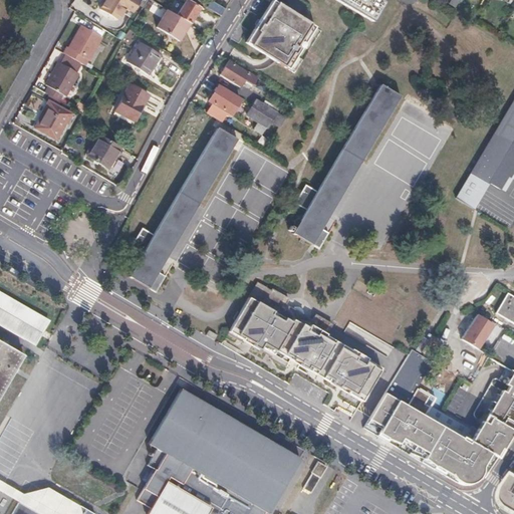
[(124,8),(133,13),(140,2),(137,0),(105,0),(99,10),(116,21),(124,8)]
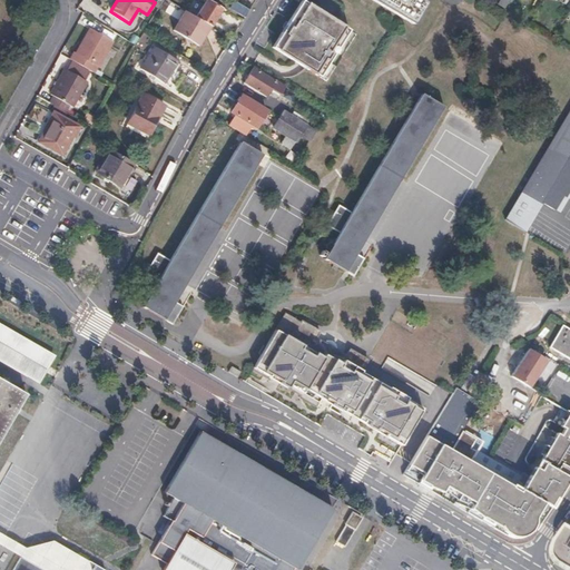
[(372,0),(413,25),(426,2),(422,0),(372,0)]
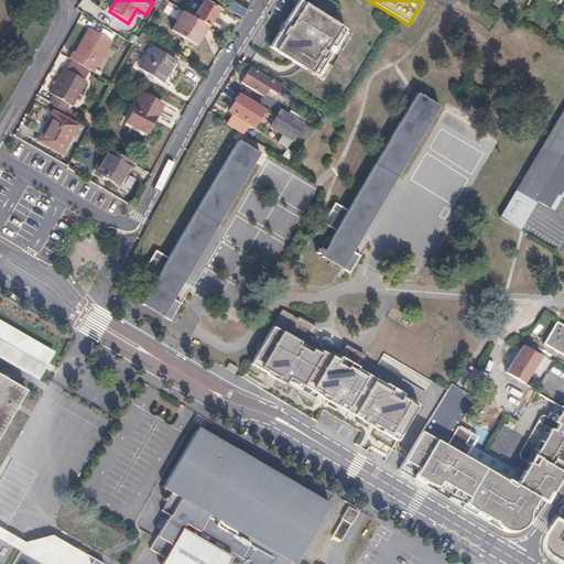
[(495,0),(491,6),(499,10),(505,0),(495,0)]
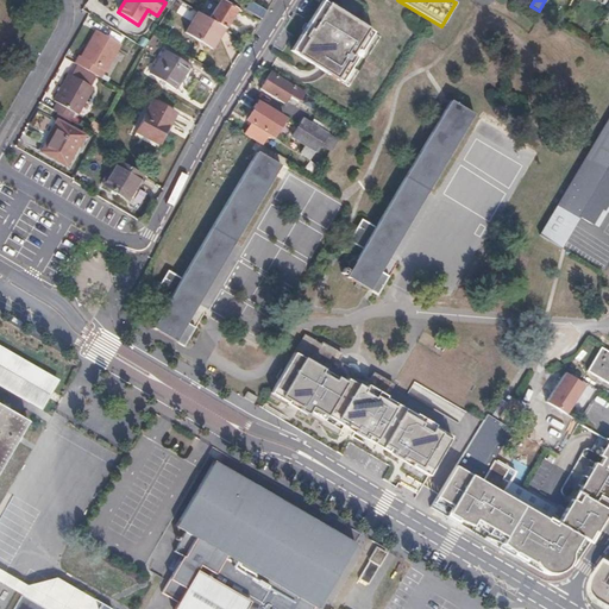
[(224,29),(225,29),(237,10),(221,1),(209,20),(224,29)]
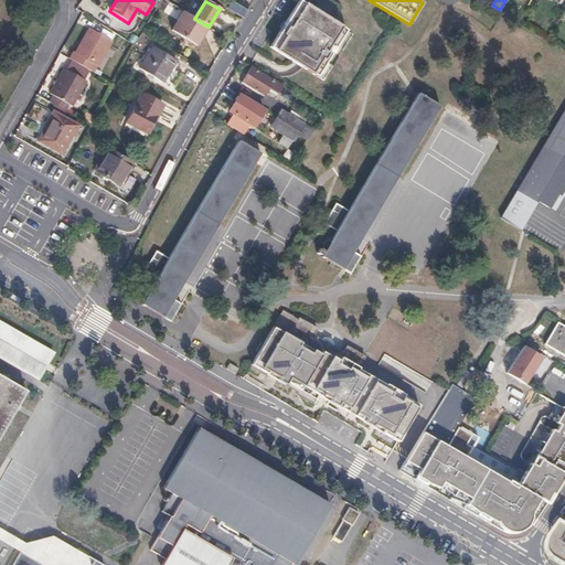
[(300,1),(272,48),(297,64),(318,77),(347,31),(300,1)]
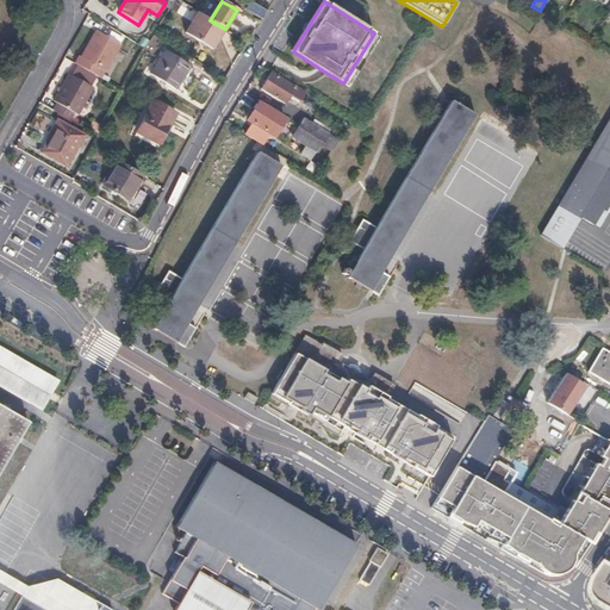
[(262,19),(267,12),(250,2),(246,10),(262,19)]
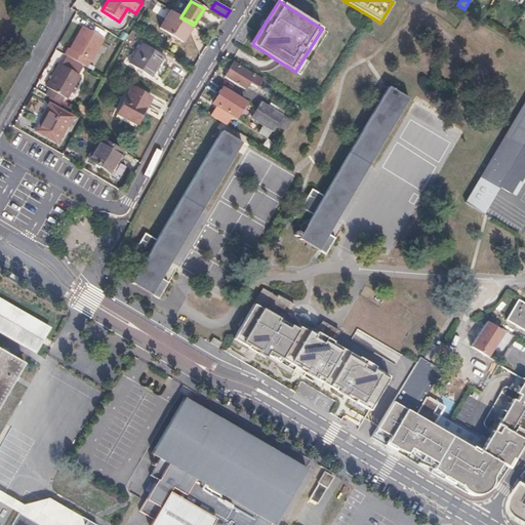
[(182,43),(193,25),(180,17),(170,10),(159,28),(182,43)]
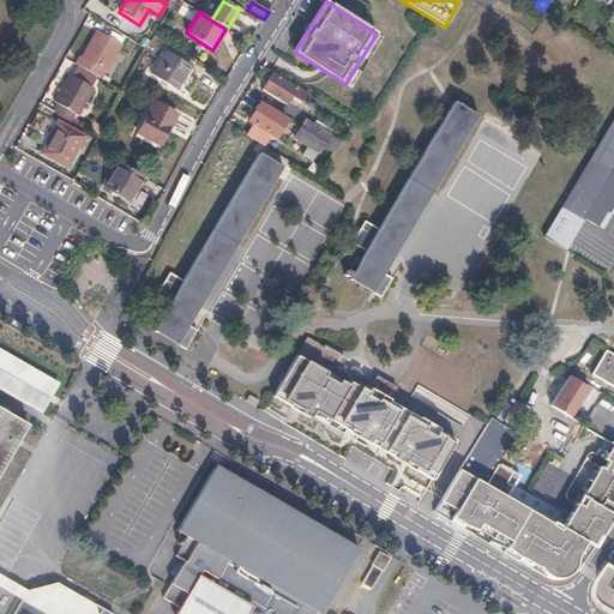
[(96,77),(100,79),(120,44),(97,32),(82,59),(79,56),(74,65),(76,66),(96,77)]
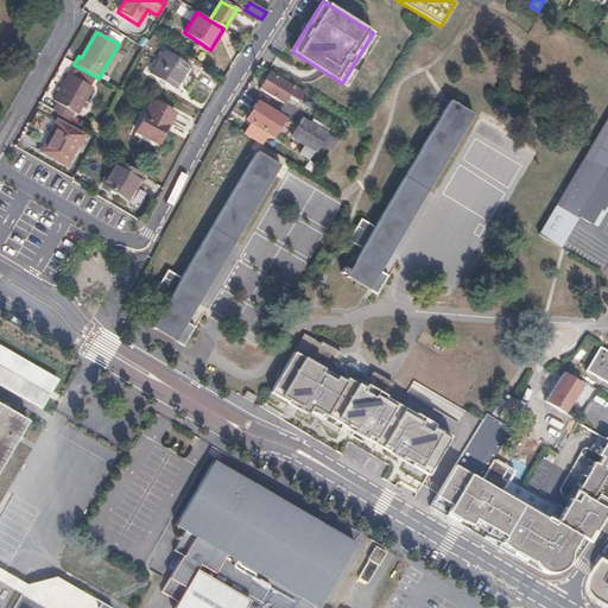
[(164,51),(150,74),(175,89),(189,67),(164,51)]
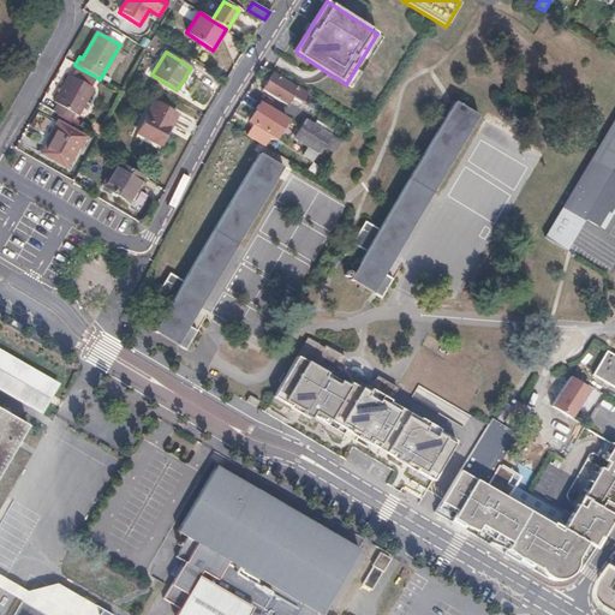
[(70,77),(90,88),(96,77),(76,66),(70,77)]
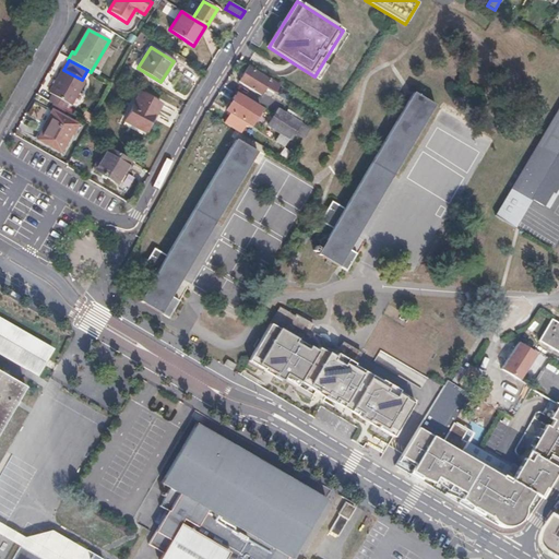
[(49,103),(62,110),(67,104),(70,106),(84,81),(82,80),(63,70),(63,69),(49,94),(52,96),(49,103)]
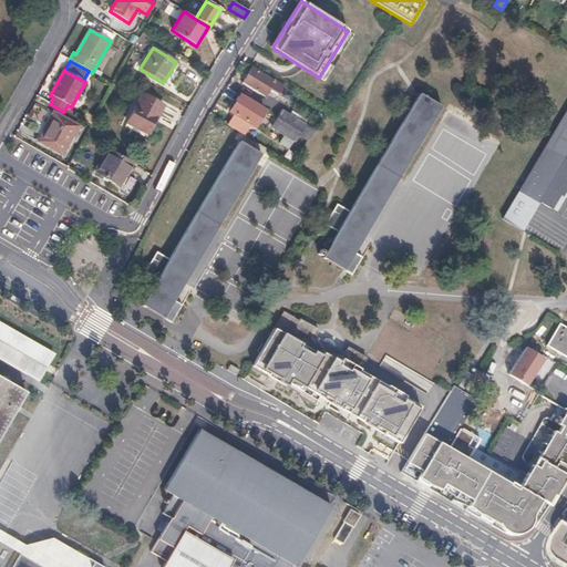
[(278,94),(282,86),(275,81),(274,82),(256,72),(247,85),(265,96),(270,90),(278,94)]
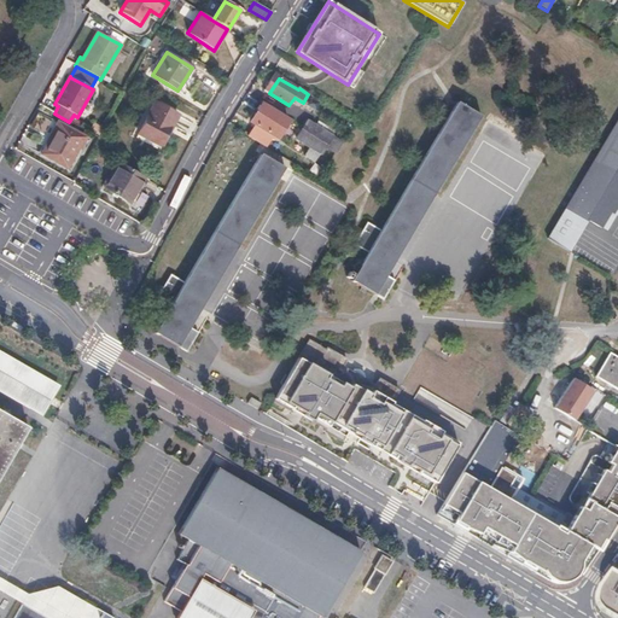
[(374,295),(379,297),(383,299),(394,281),(385,275),(481,116),(456,101),(382,231),(367,222),(354,245),(367,254),(351,281),(374,295)]
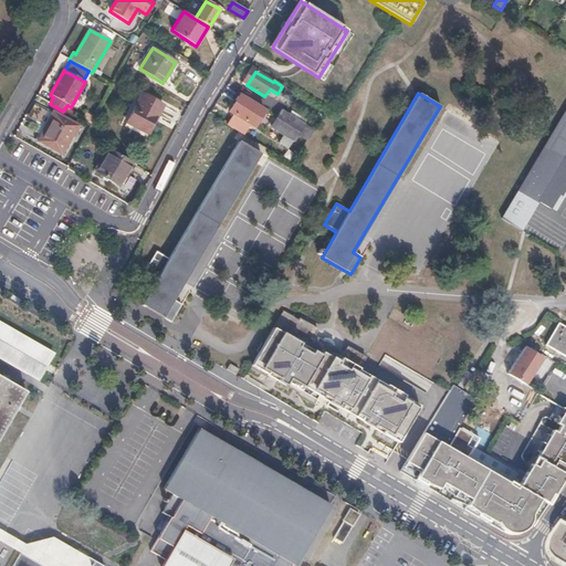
[(157,116),(158,116),(164,107),(142,95),(126,123),(147,134),(157,116)]
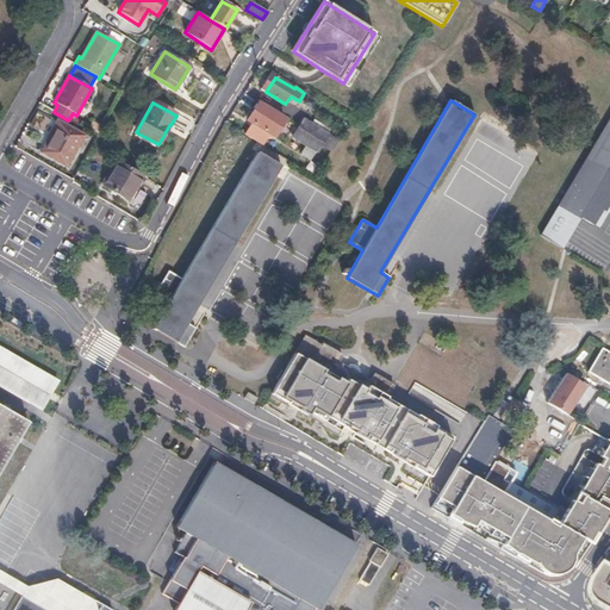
[(248,136),(261,144),(267,132),(274,136),(285,118),(260,103),(248,120),(255,125),(248,136)]
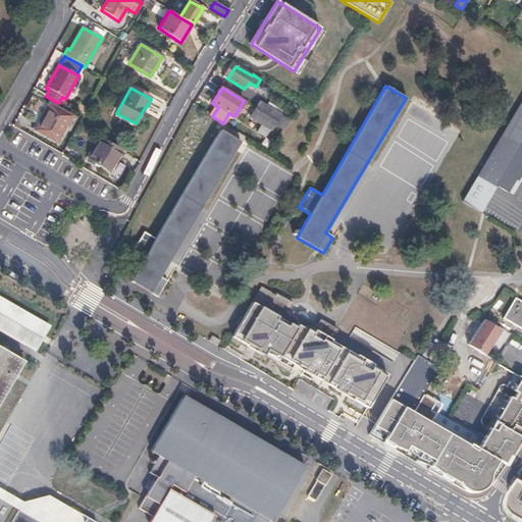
[(436,110),(414,97),(405,112),(428,125),(436,110)]
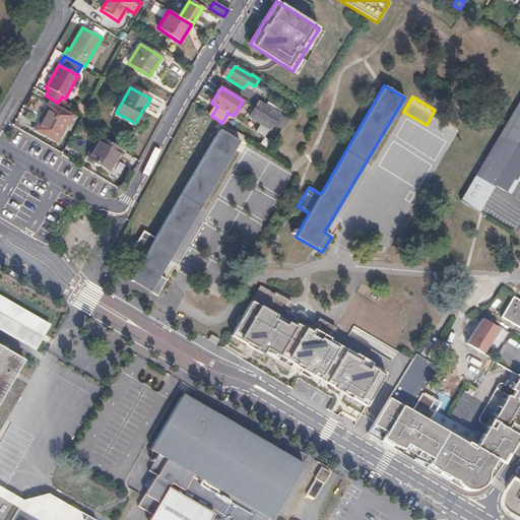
[(519,98),(462,200),(481,210),(497,186),(511,194),(519,180),(519,98)]
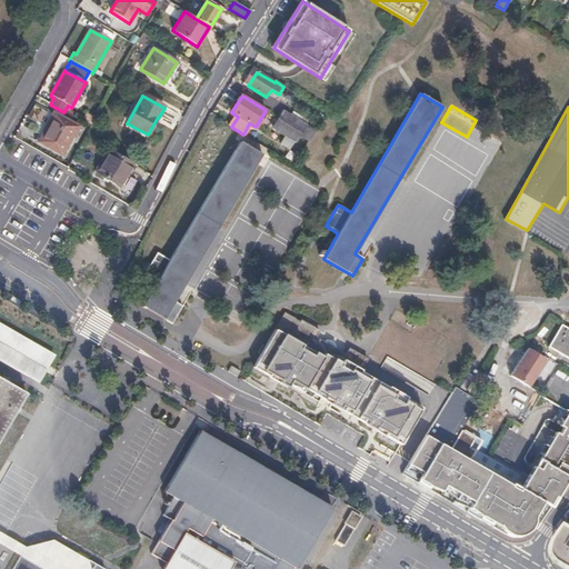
[(283,110),(279,118),(311,138),(316,131),(283,110)]
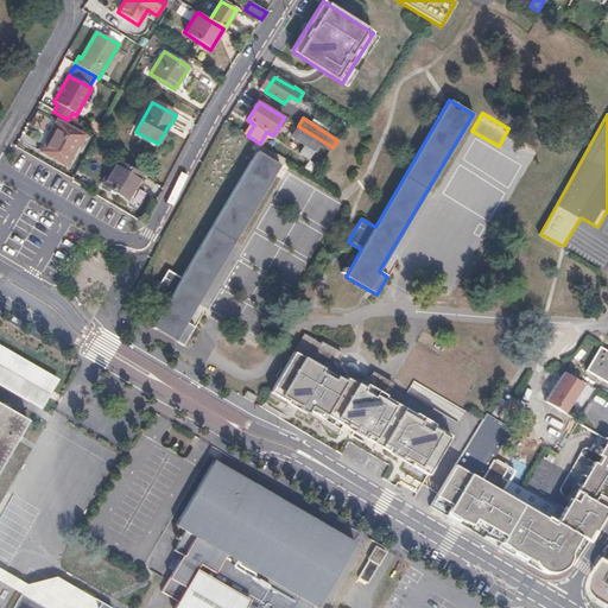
[(57,122),(40,152),(65,165),(82,135),(57,122)]
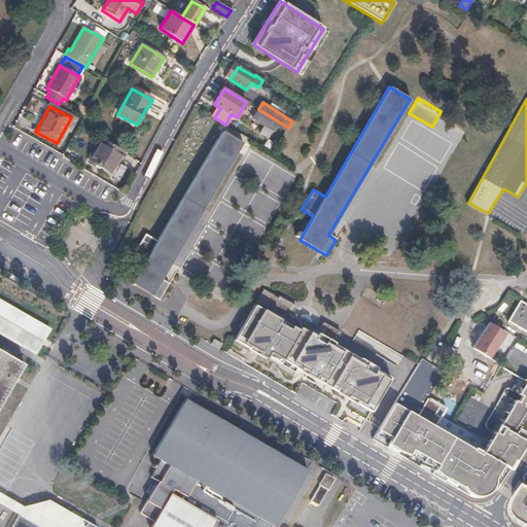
[(285,132),(288,128),(258,109),(252,118),(265,127),(260,133),(268,138),(276,126),(285,132)]
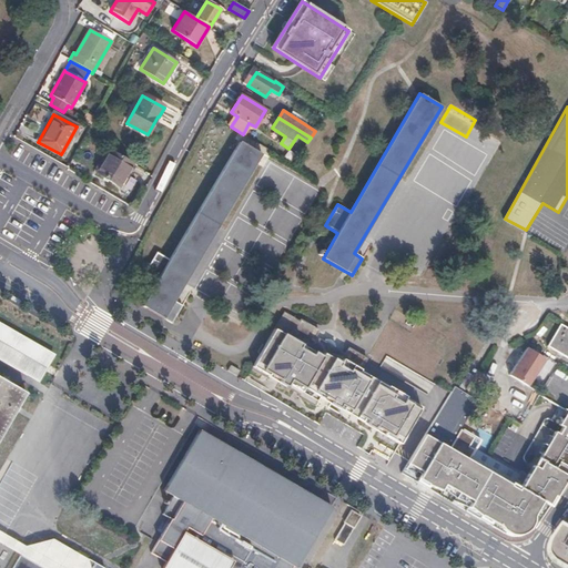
[(321,148),(332,154),(341,141),(330,134),(321,148)]
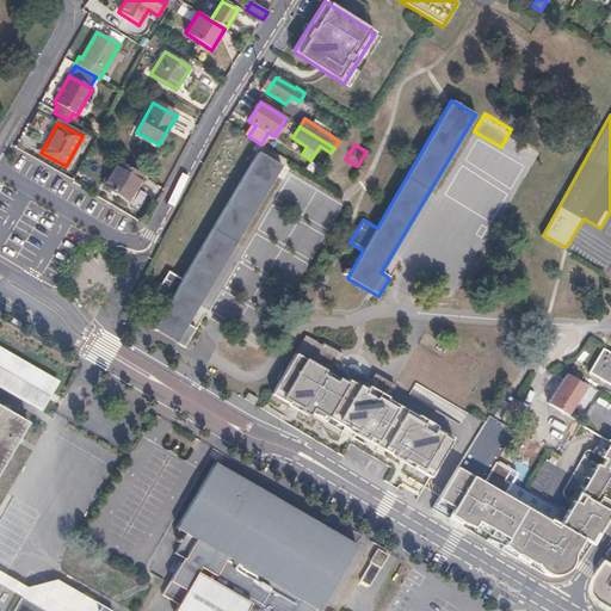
[(187,325),(235,244),(281,166),(258,153),(183,281),(168,272),(156,294),(170,302),(153,329),(185,349),(196,329),(187,325)]
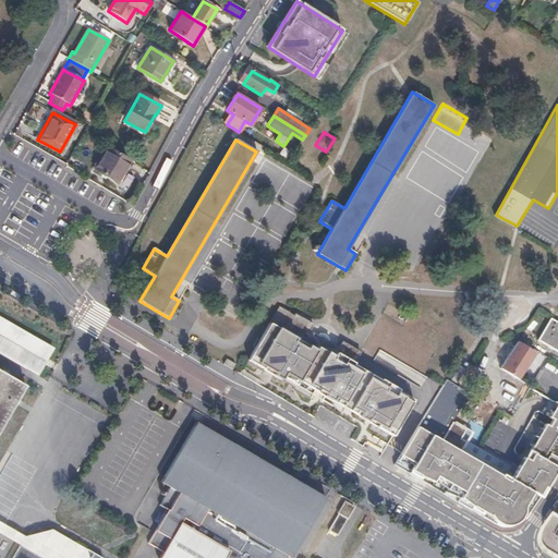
[(130,161),(108,148),(95,171),(117,184),(130,161)]
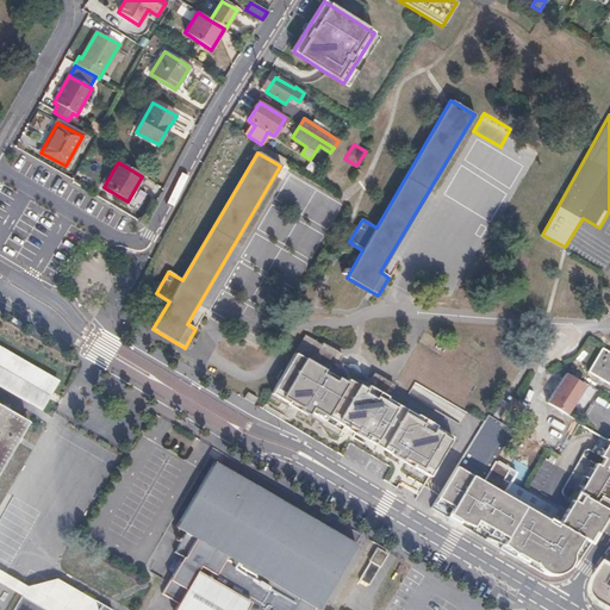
[(374,293),(369,291),(365,298),(366,299),(369,302),(374,293)]
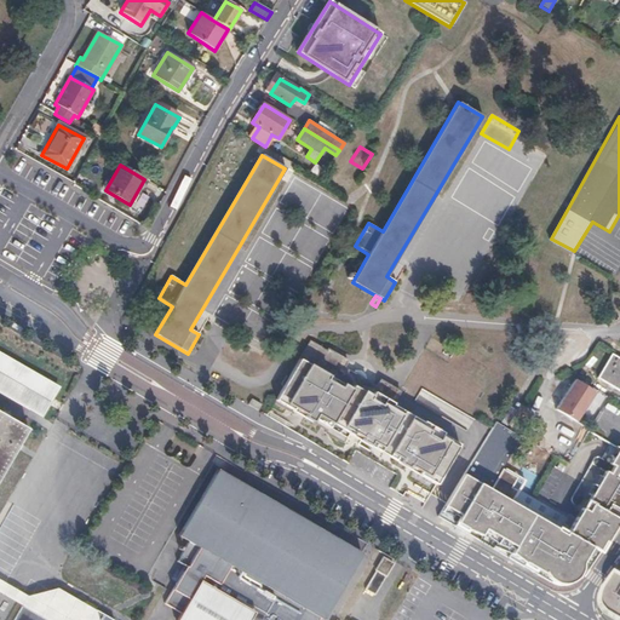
[(309,339),(265,414),(269,415),(348,461),(354,452),(395,477),(390,487),(397,491),(422,505),(459,442),(442,432),(445,429),(425,417),(423,420),(394,403),(401,390),(380,378),(375,385),(344,367),(348,361),(325,348),(309,339)]
